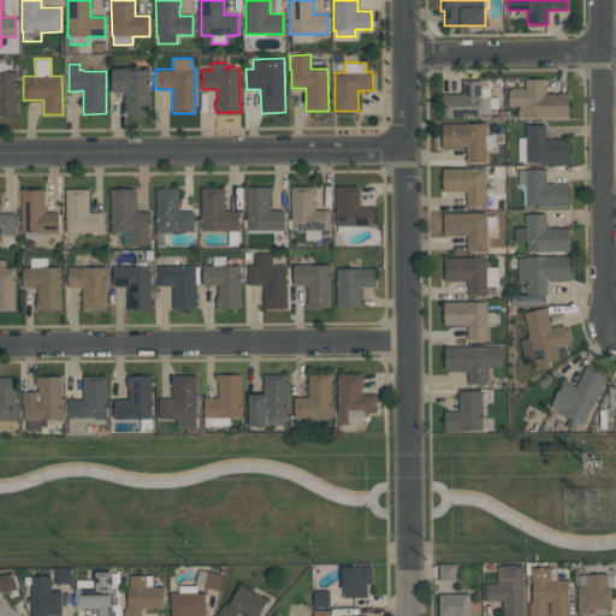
[(112,70),(129,70),(129,71),(135,71),(135,66),(140,66),(140,70),(150,70),(150,116),(129,116),(125,112),(125,105),(126,104),(126,92),(112,92),(112,70)]
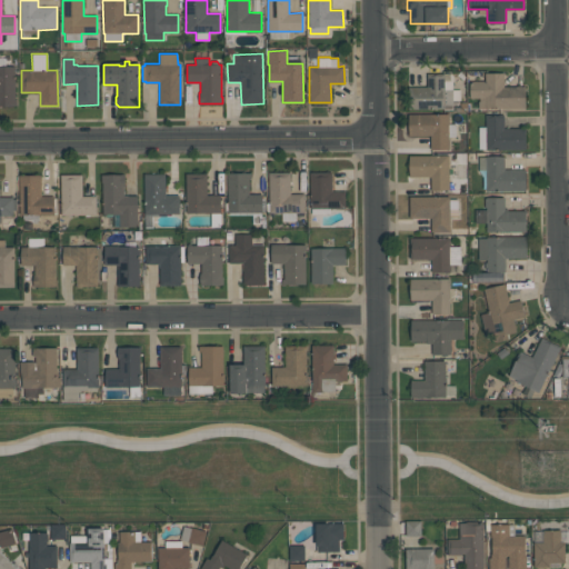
[(16,106),(0,106),(0,67),(15,67),(16,106)]
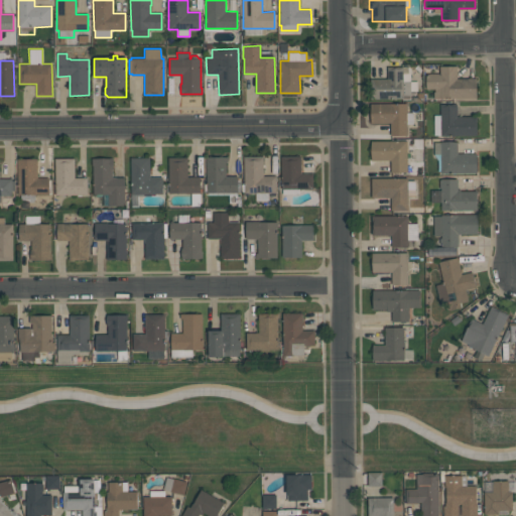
[(426,74),(439,74),(439,66),(457,66),(457,79),(477,78),(477,99),(464,99),(455,99),(455,98),(443,98),(443,99),(433,99),(433,92),(434,92),(434,89),(426,89),(426,74)]
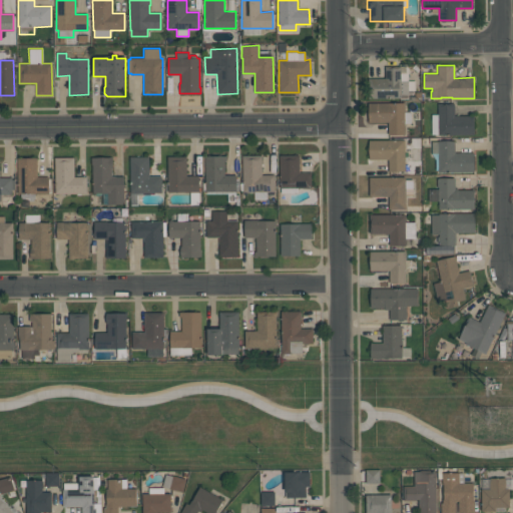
[(368,78),(385,78),(385,66),(405,66),(405,72),(400,73),(400,80),(408,80),(408,99),(400,99),(400,98),(368,98),(368,78)]
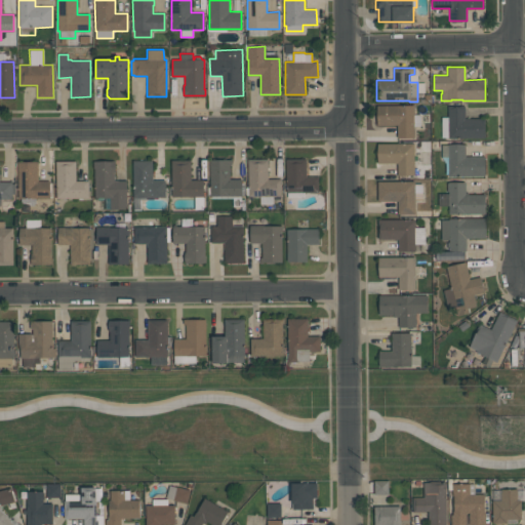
[(376,125),(376,105),(414,105),(414,114),(420,114),(420,125),(414,125),(414,137),(397,137),(397,125),(376,125)]
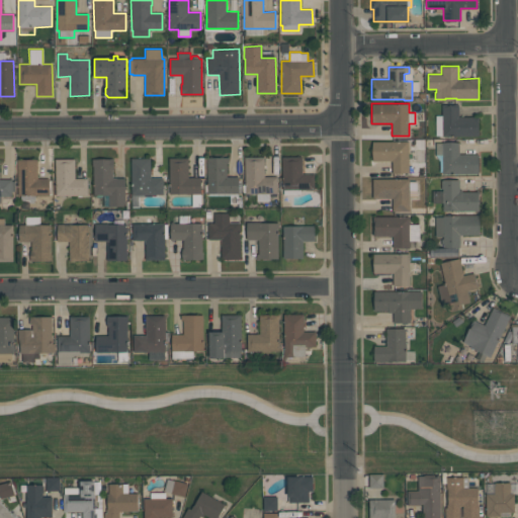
[(479,136),(442,136),(441,104),(458,104),(458,116),(478,116),(479,136)]
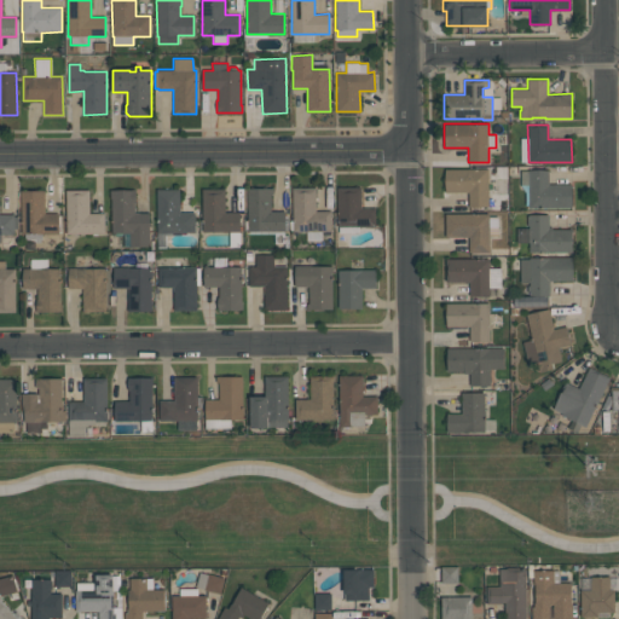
[(445,168),(489,168),(489,207),(468,207),(468,192),(445,192),(445,168)]
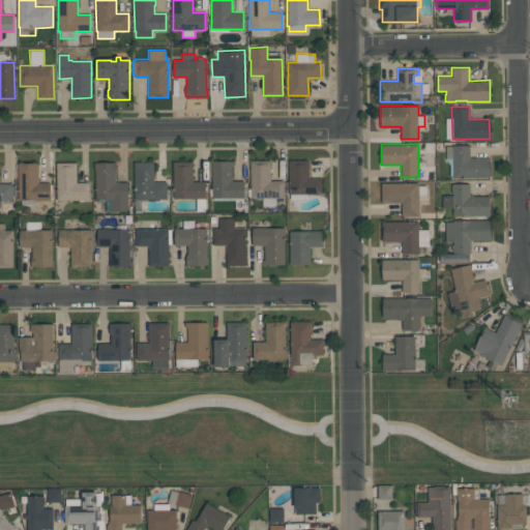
[(489,178),(452,178),(452,176),(449,176),(449,165),(446,159),(446,146),(452,146),(452,145),(470,145),(470,157),(489,157),(489,178)]
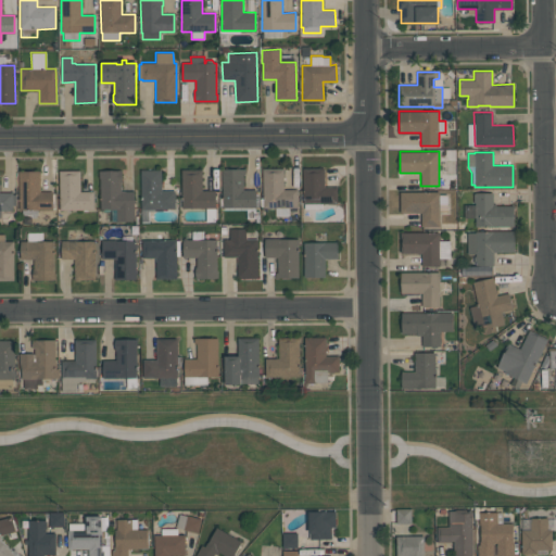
[(262,168),(283,168),(283,189),(297,189),(298,207),(289,207),(289,215),(275,215),(275,209),(263,209),(262,168)]
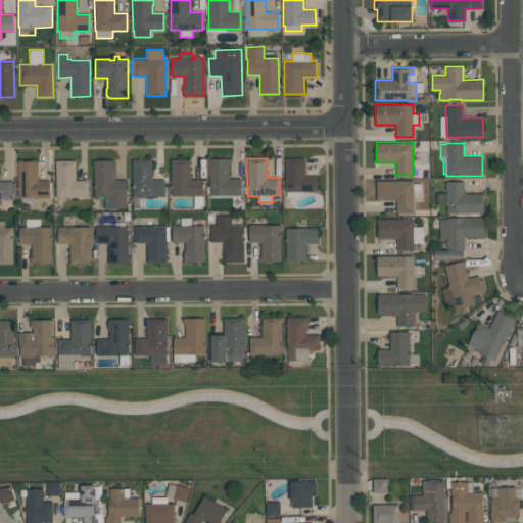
[(284,158),(304,158),(305,176),(317,176),(317,191),(303,191),(303,197),(286,197),(286,191),(285,191),(284,158)]
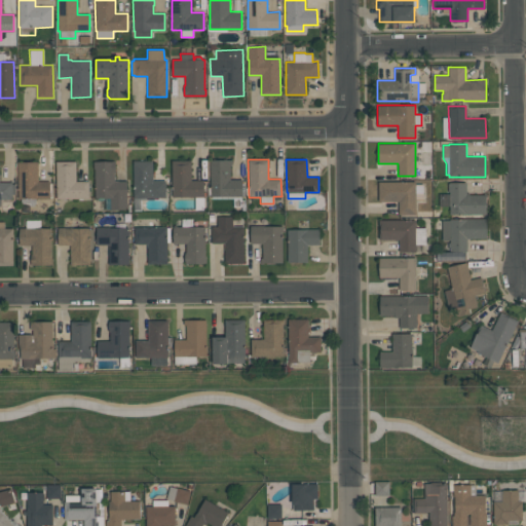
[(152,160),(153,181),(165,181),(165,197),(133,198),(133,160),(152,160)]
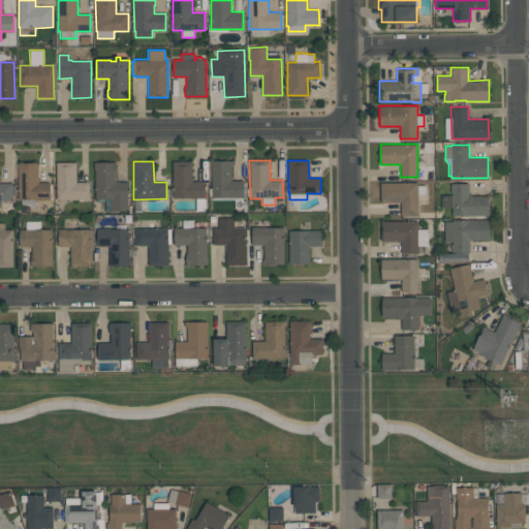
[(173,161),(192,161),(192,181),(205,181),(205,211),(196,211),(196,197),(173,198),(173,161)]
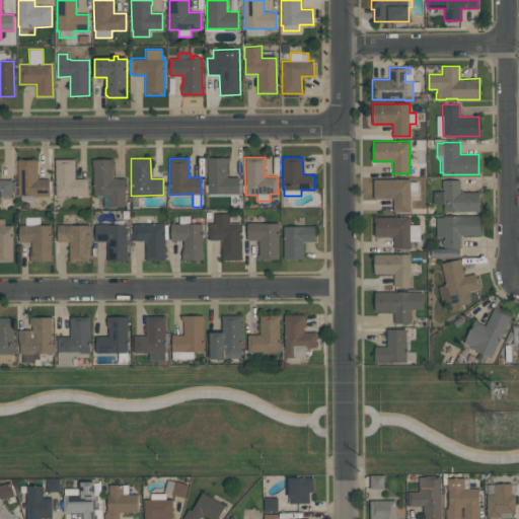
[(208,194),(208,158),(229,158),(229,163),(227,163),(227,176),(239,176),(239,194),(208,194)]
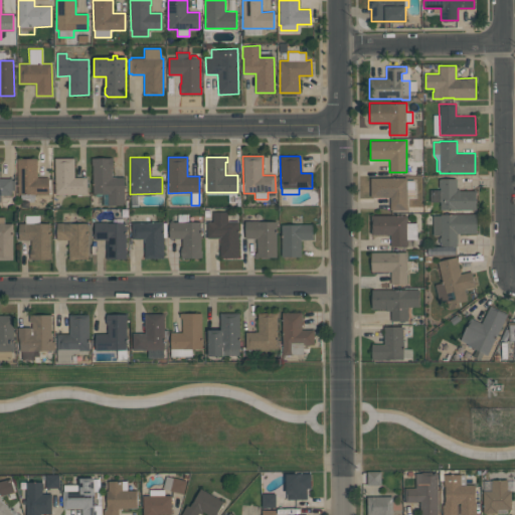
[(37,158),(37,177),(48,177),(48,194),(17,195),(17,158),(37,158)]
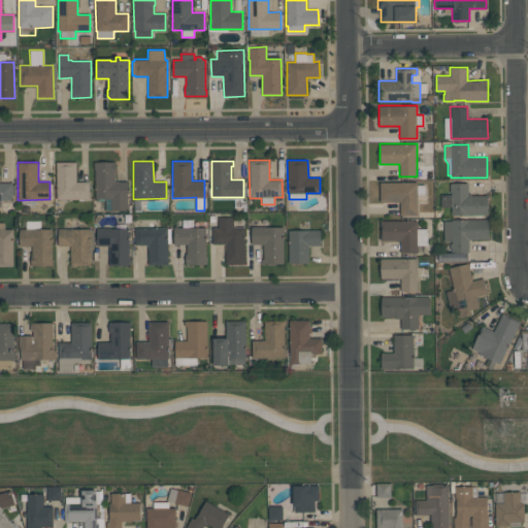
[(76,162),(76,182),(89,182),(89,199),(57,199),(56,162),(76,162)]
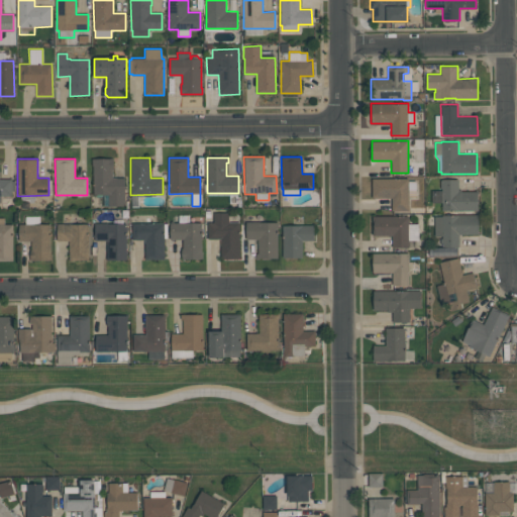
[(124,178),(124,205),(109,205),(109,194),(93,195),(93,166),(92,166),(92,159),(113,159),(113,170),(112,170),(112,178),(124,178)]
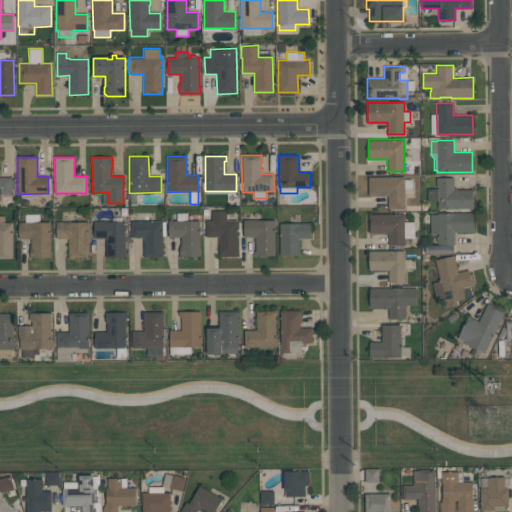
[(0,177),(11,177),(11,179),(14,179),(14,189),(11,189),(11,193),(0,193),(0,177)]
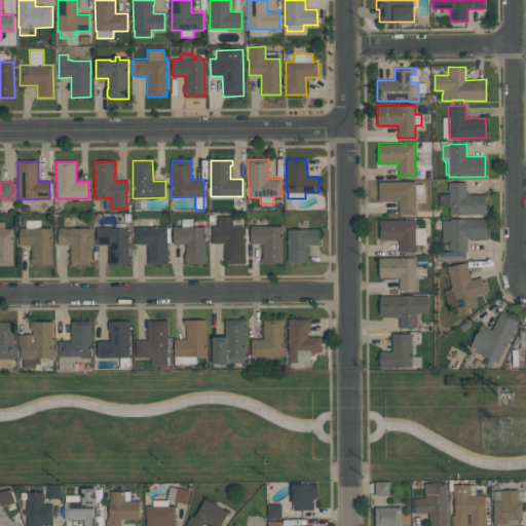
[(415,214),(399,214),(399,201),(378,201),(378,182),(415,182),(415,184),(423,184),(423,198),(415,199),(415,214)]
